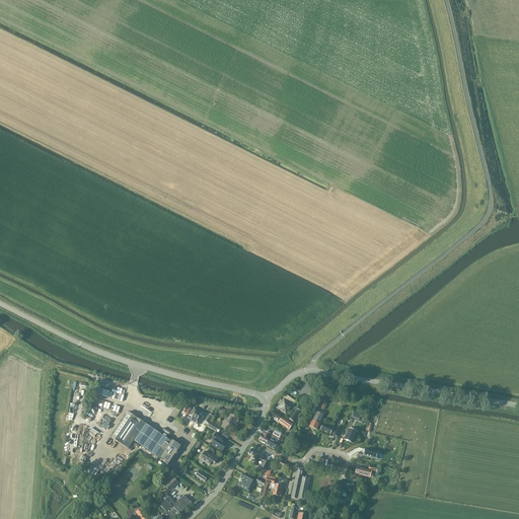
[(286,415),(295,401),(286,395),(277,409),(286,415)]
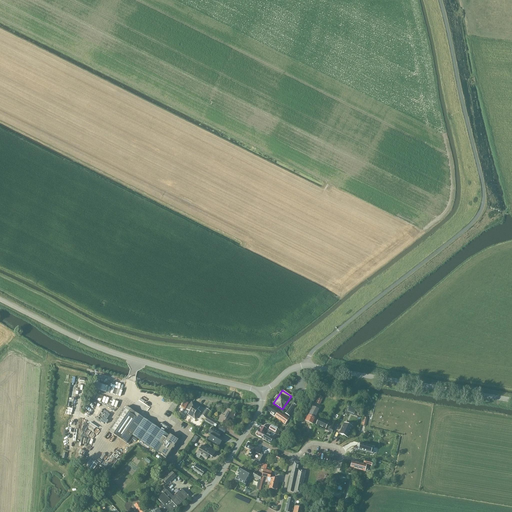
[(195,420),(200,412),(197,410),(199,407),(191,402),(186,409),(189,412),(187,415),(195,420)]
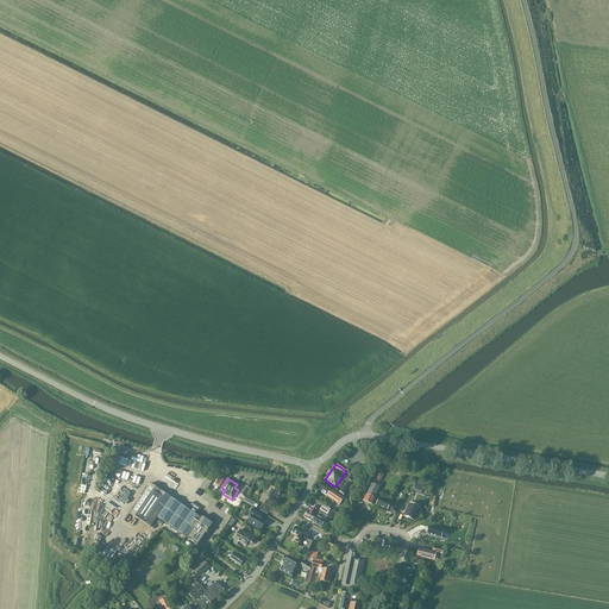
[(344,496),(352,483),(347,479),(338,493),(344,496)]
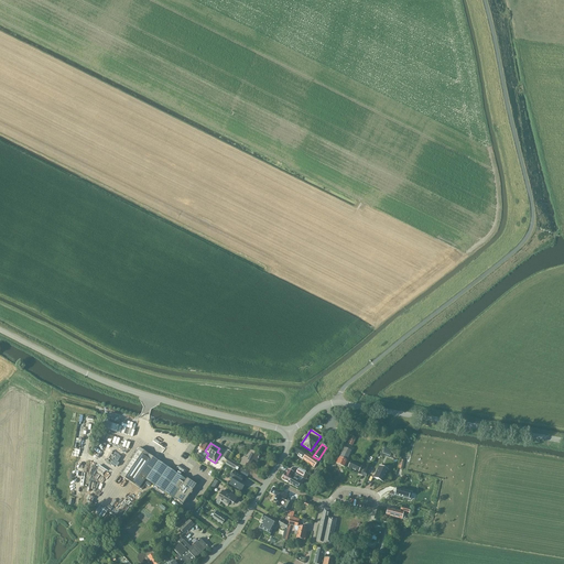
[(296,447),(293,452),(303,458),(306,454),(296,447)]
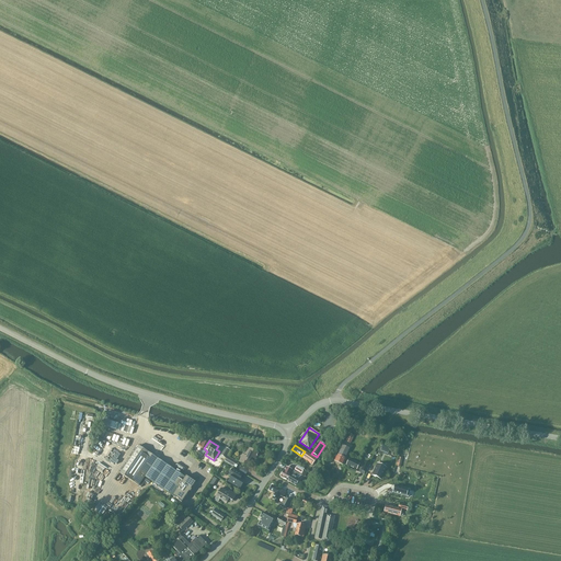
[(334,461),(339,464),(343,466),(351,449),(342,445),(334,461)]
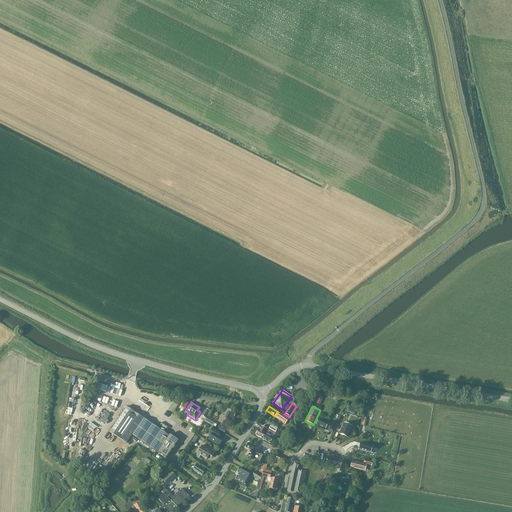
[(168,436),(144,419),(126,407),(109,432),(126,444),(132,435),(166,458),(178,440),(175,438),(176,437),(180,440),(183,435),(171,426),(167,431),(173,436),(173,437),(170,434),(168,436)]
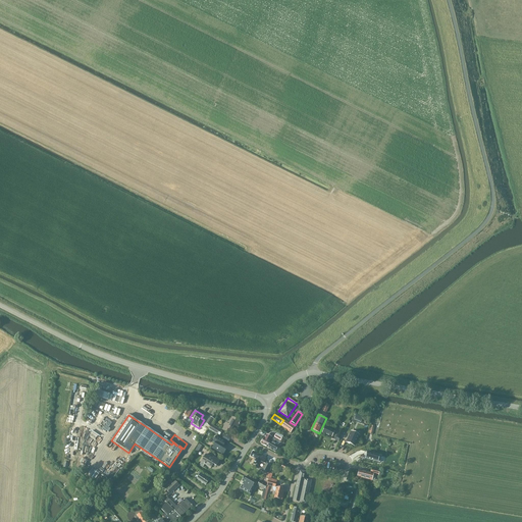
[(214,419),(212,418),(210,417),(206,423),(210,426),(214,419)]
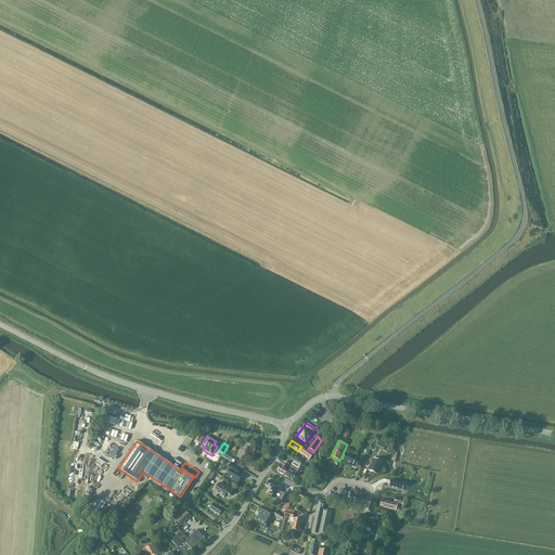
[(253,454),(256,449),(246,443),(242,452),(240,451),(236,457),(245,462),(249,453),(253,454)]
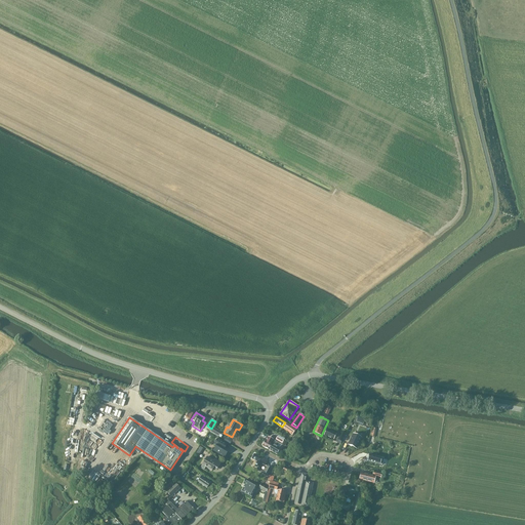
[(291,436),(294,433),(296,430),(286,421),(285,422),(282,427),(281,428),(291,436)]
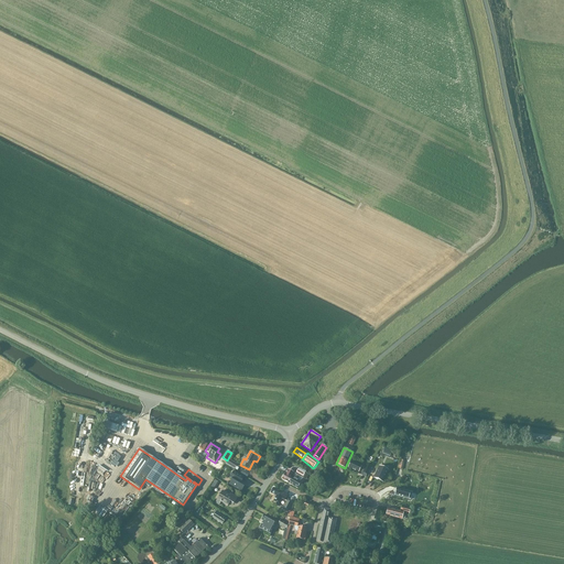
[(235,468),(236,467),(237,464),(228,459),(226,464),(235,468)]
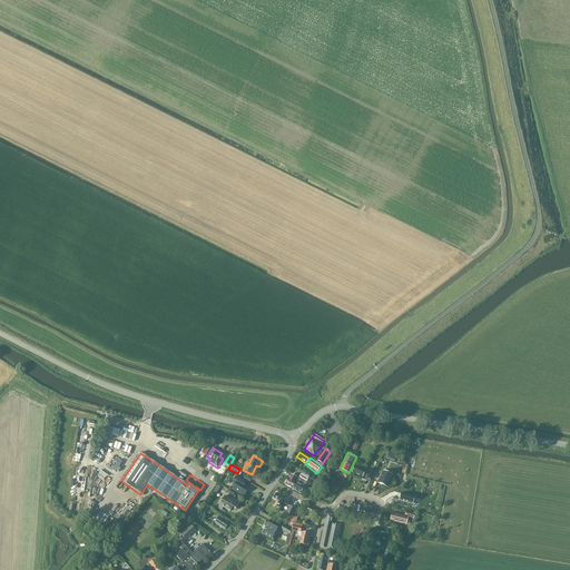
[(367,473),(354,467),(352,473),(362,478),(363,475),(370,479),(374,469),(371,468),(367,473)]
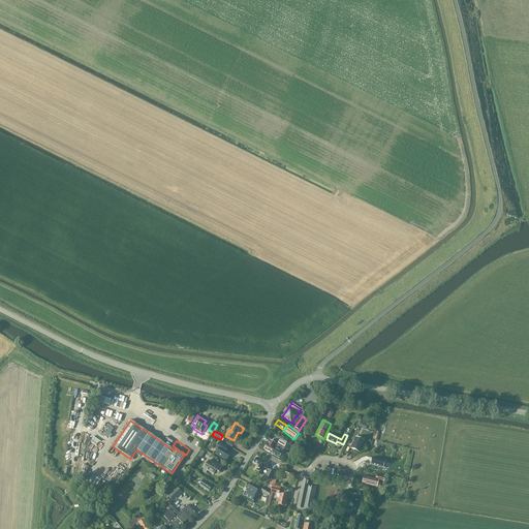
[(355,437),(349,450),(358,455),(364,441),(355,437)]
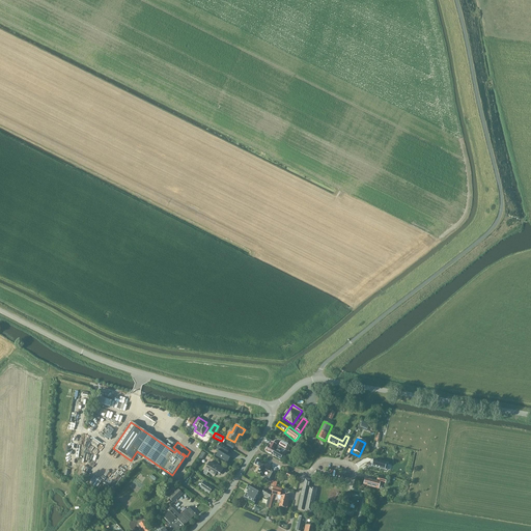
[(285,450),(286,449),(288,445),(281,441),(278,446),(281,448),(285,450)]
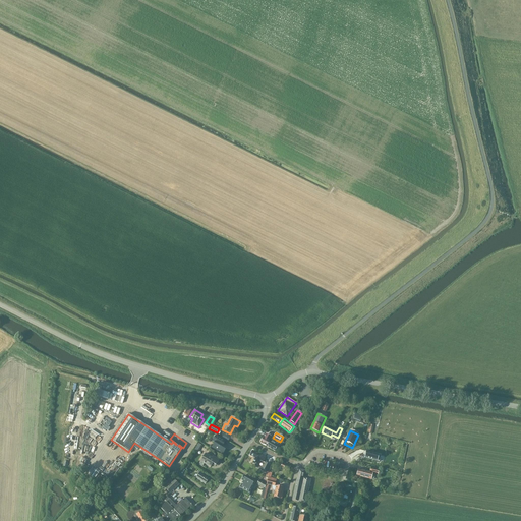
[(225,442),(225,441),(216,436),(212,442),(215,443),(212,447),(223,454),(227,447),(223,444),(223,443),(222,443),(224,441),(225,442)]
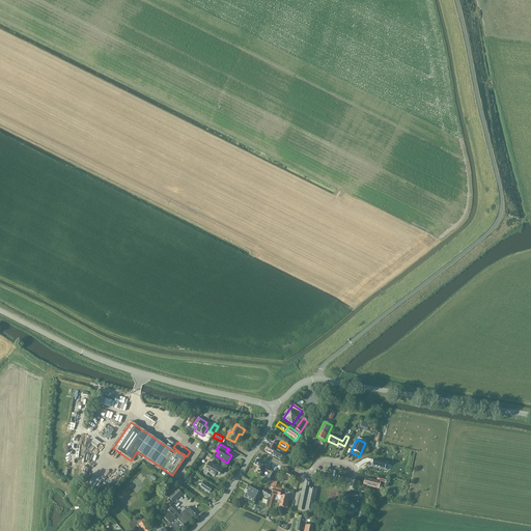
[(274,450),(275,451),(278,446),(275,444),(273,448),(269,445),(264,451),(271,454),(274,450)]
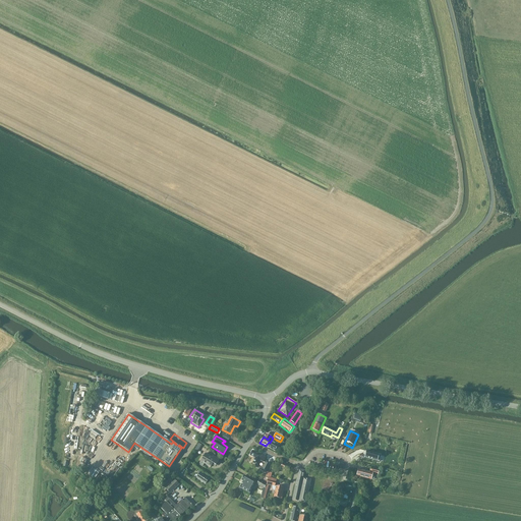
[(276,440),(273,438),(270,443),(269,442),(266,446),(275,451),(278,446),(274,444),(276,440)]
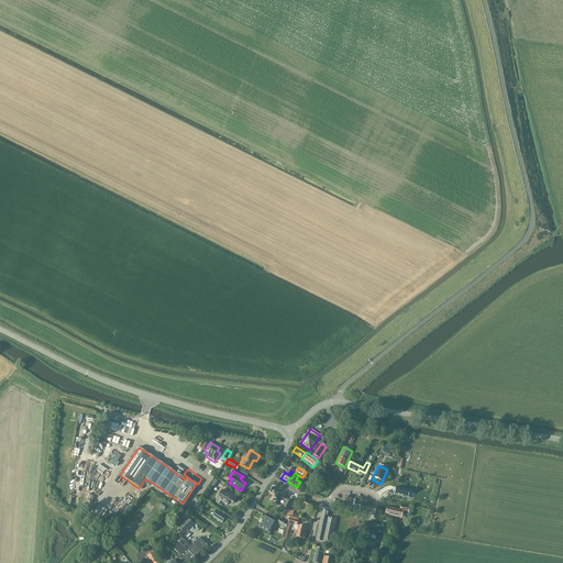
[(269,493),(275,495),(272,500),(278,504),(280,498),(285,499),(287,495),(273,487),(269,493)]
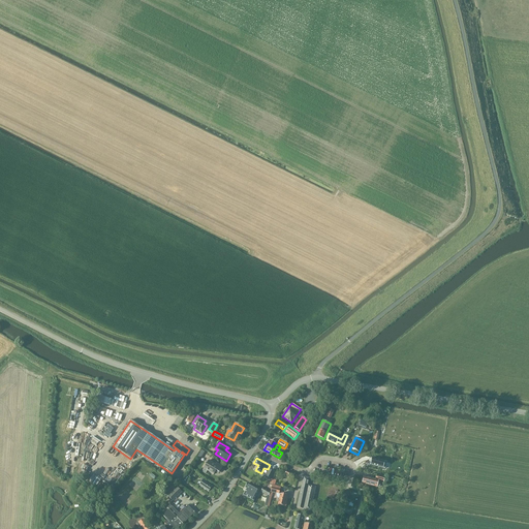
[(386,462),(372,458),(370,465),(384,469),(386,462)]
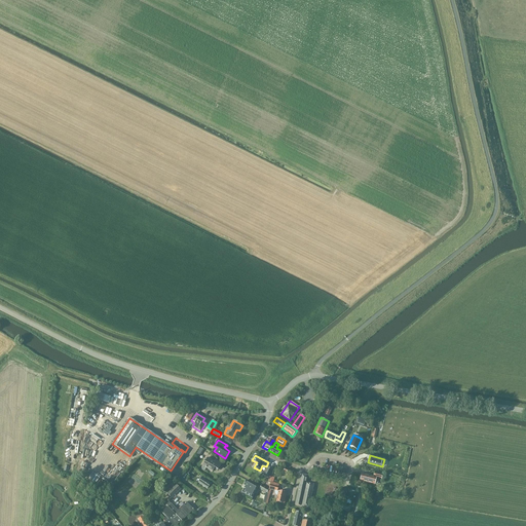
[(213,472),(215,467),(218,470),(222,463),(216,460),(215,462),(208,458),(202,466),(213,472)]
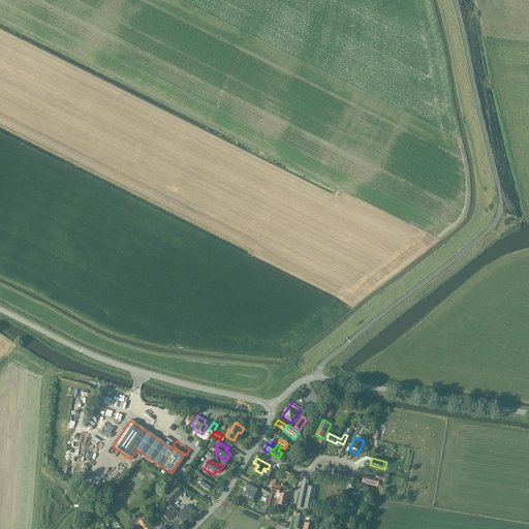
[(292,478),(294,473),(287,470),(283,477),(287,479),(288,477),(292,478)]
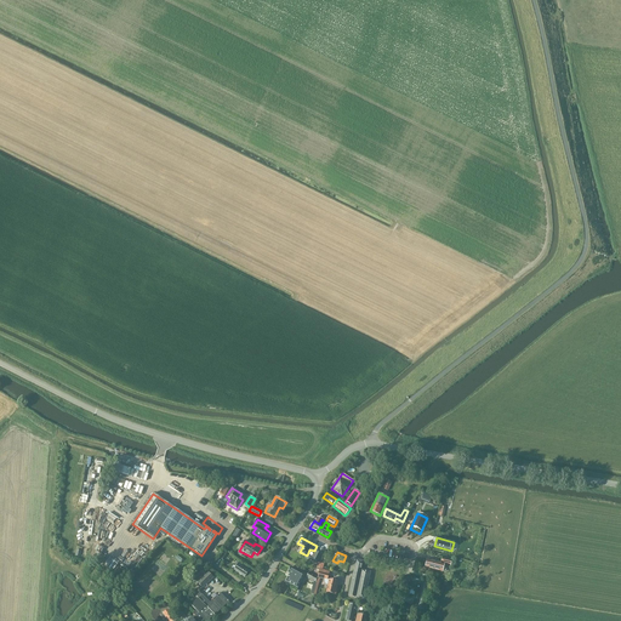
[(440,563),(438,563),(427,559),(425,568),(442,573),(442,571),(443,573),(445,571),(445,570),(446,569),(445,568),(444,568),(443,567),(444,564),(450,567),(451,560),(442,558),(440,563)]
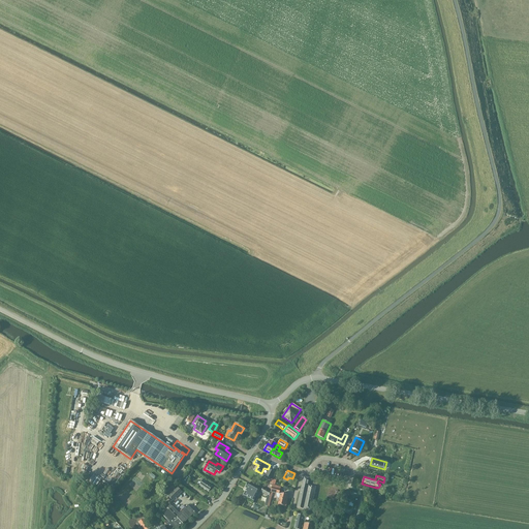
[(304,476),(300,492),(313,495),(315,488),(308,486),(309,478),(304,476)]
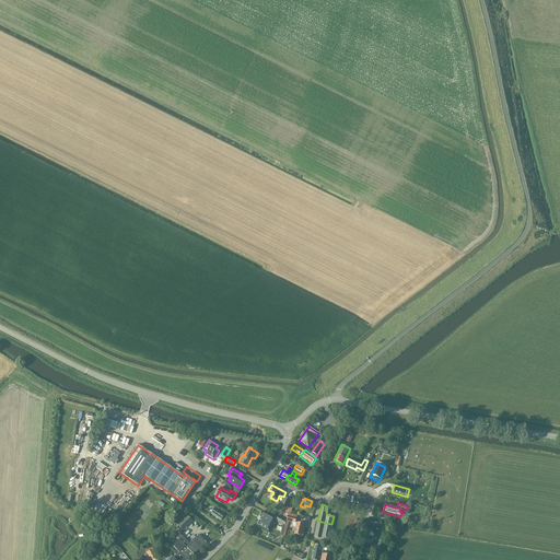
[(221,521),(222,517),(224,514),(216,508),(211,514),(221,521)]
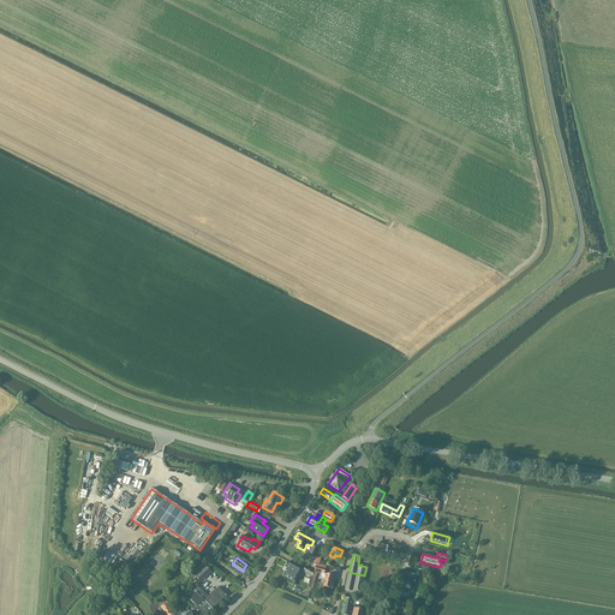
[(302,569),(287,561),(285,567),(286,568),(282,575),(294,583),(302,569)]
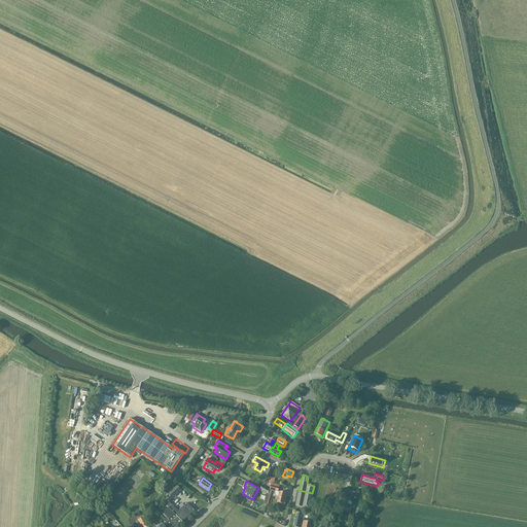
[(276,495),(277,495),(278,496),(277,502),(284,504),(286,497),(285,497),(286,493),(279,491),(279,492),(278,491),(279,485),(272,483),(270,490),(275,491),(275,492),(275,493),(275,494),(276,495)]
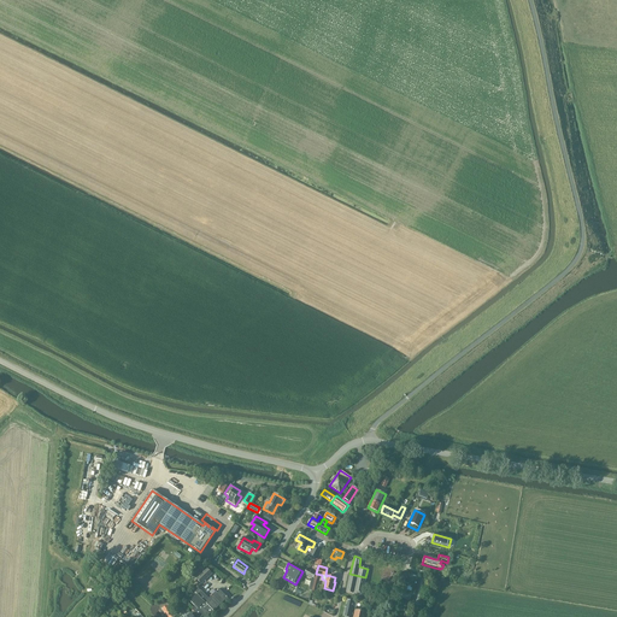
[(212,574),(206,569),(204,571),(200,568),(193,575),(201,585),(212,574)]
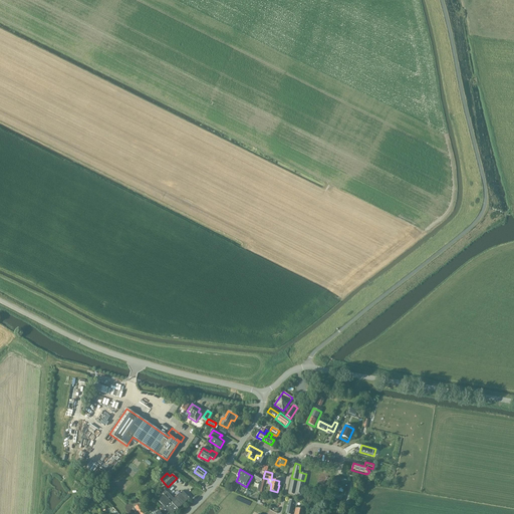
[(262,478),(255,474),(253,478),(260,482),(262,478)]
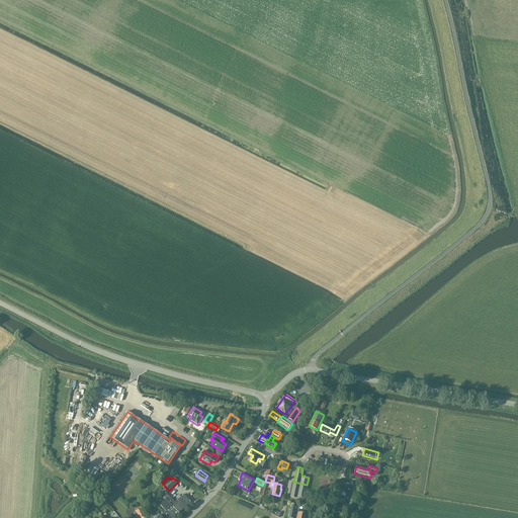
[(304,499),(307,485),(293,482),(290,497),(296,499),(296,497),(304,499)]
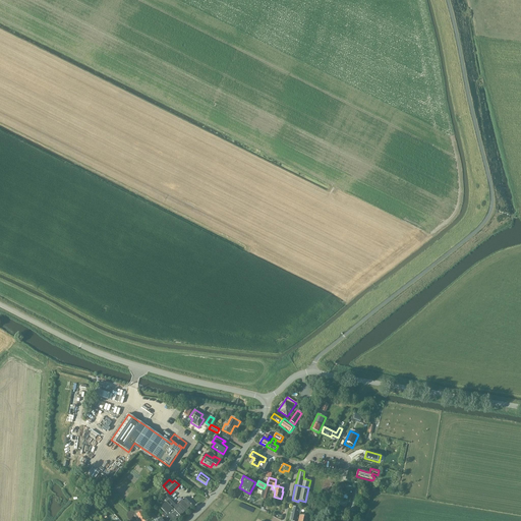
[(173,520),(174,520),(191,505),(185,500),(183,501),(182,500),(175,506),(169,499),(160,508),(164,512),(162,514),(167,520),(170,520),(172,520),(173,520)]
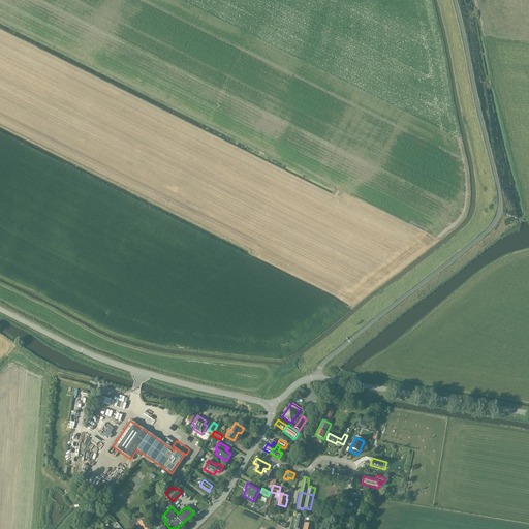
[(300,528),(304,516),(300,516),(297,515),(293,528),(300,528)]
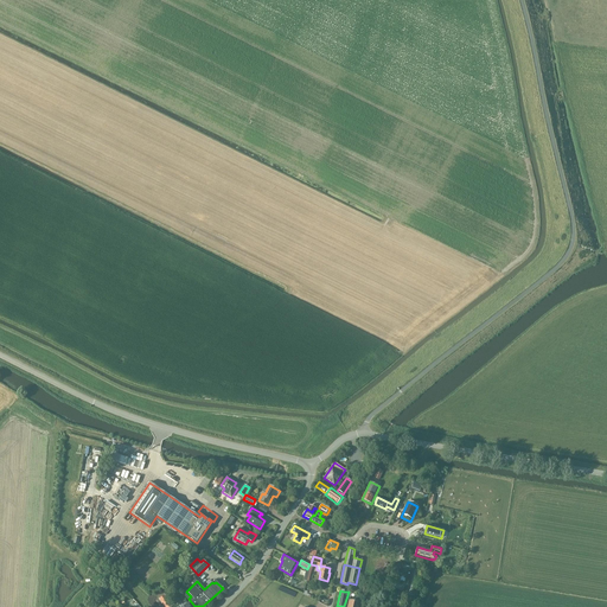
[(170,606),(171,606),(164,596),(159,599),(164,606),(170,606)]
